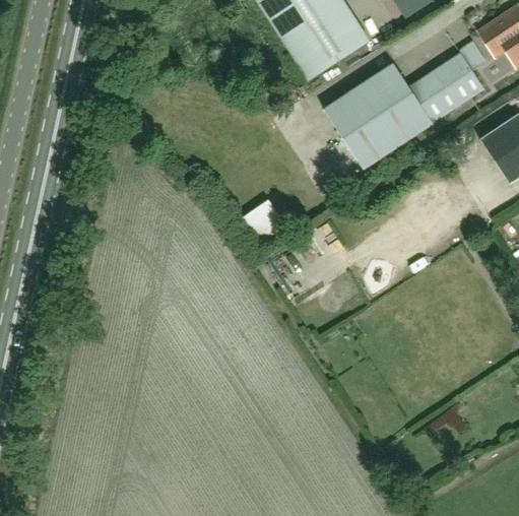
[(255,0),(309,81),(370,42),(343,0),(255,0)]
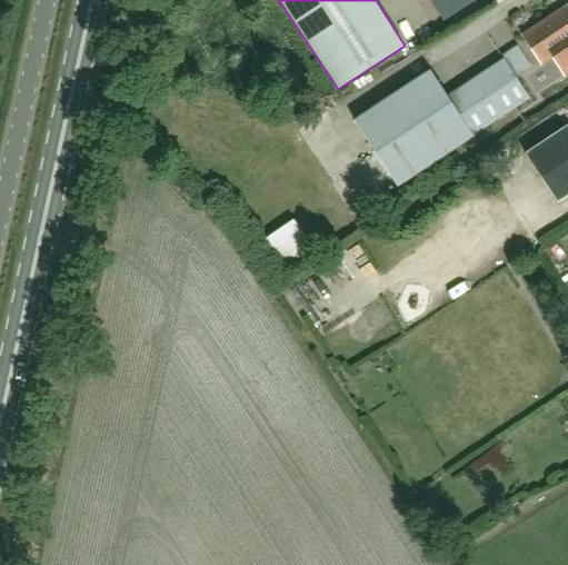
[(432,0),(444,17),(469,0),(432,0)]
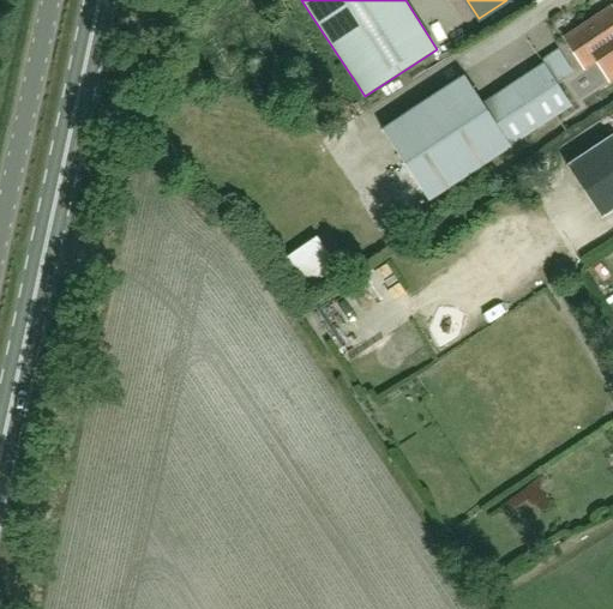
[(612,8),(612,7),(565,37),(580,60),(592,52),(608,79),(612,76),(612,8)]
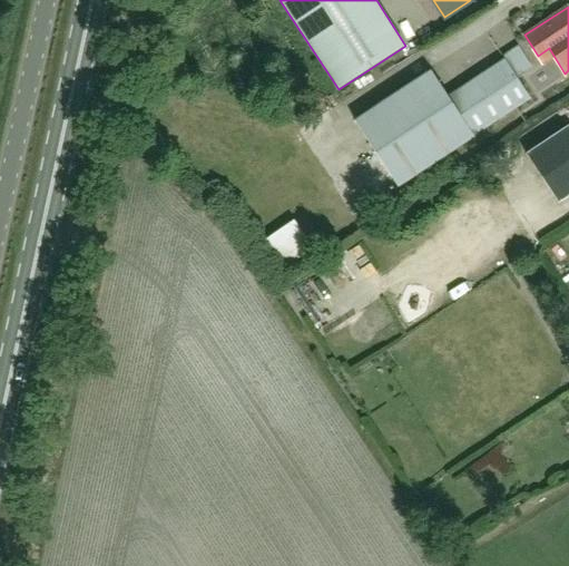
[(473,134),(472,133),(530,96),(504,57),(447,94),(430,68),(354,118),(396,184),(473,134)]
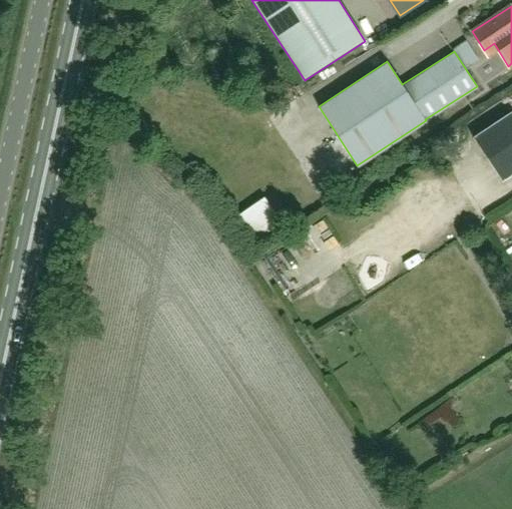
[(503,181),(511,174),(511,111),(474,137),(503,181)]
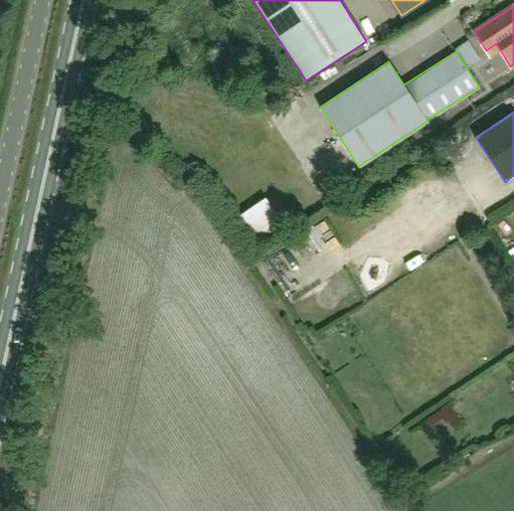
[(270,195),(241,214),(259,241),(288,222),(270,195)]
